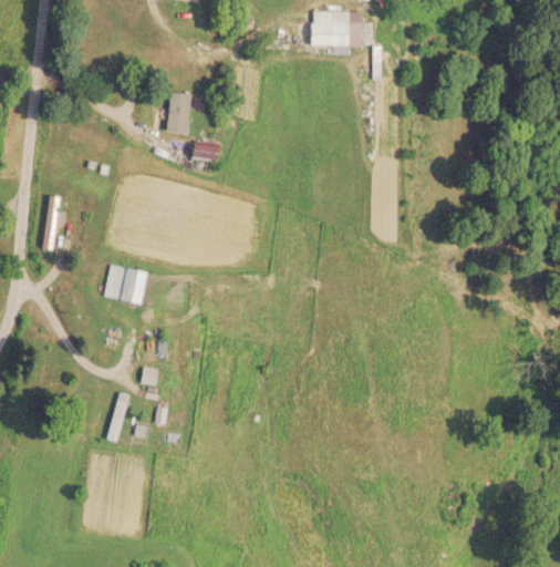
[(350,45),(350,11),(312,11),(312,45),(350,45)]
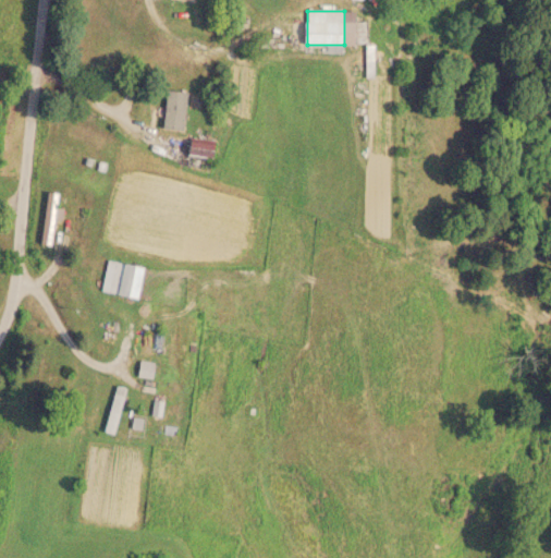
[(156,137),(184,137),(185,96),(157,96),(156,137)]
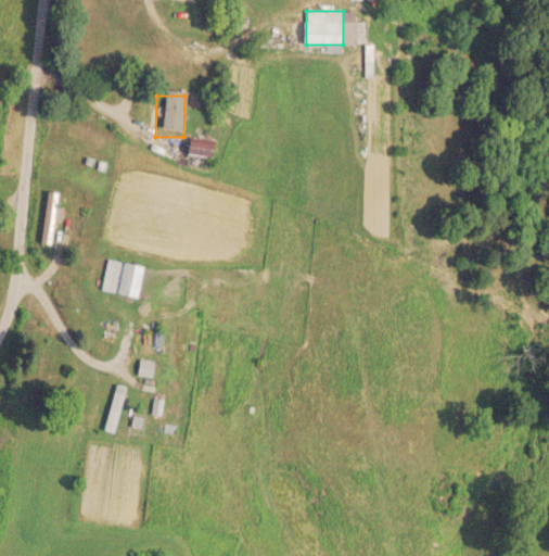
[(61,193),(49,192),(47,245),(56,245),(58,218),(67,218),(67,207),(61,207),(61,193)]
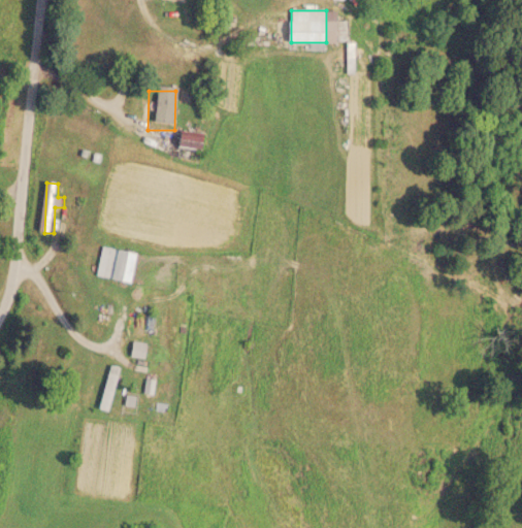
[(130,284),(137,254),(106,245),(99,275),(130,284)]
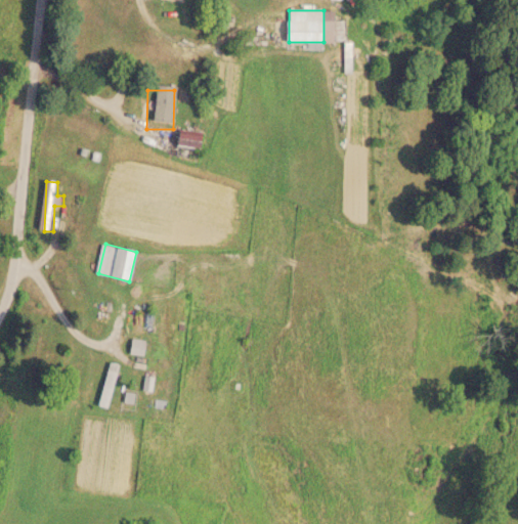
[(114,406),(125,380),(103,370),(92,397),(114,406)]
